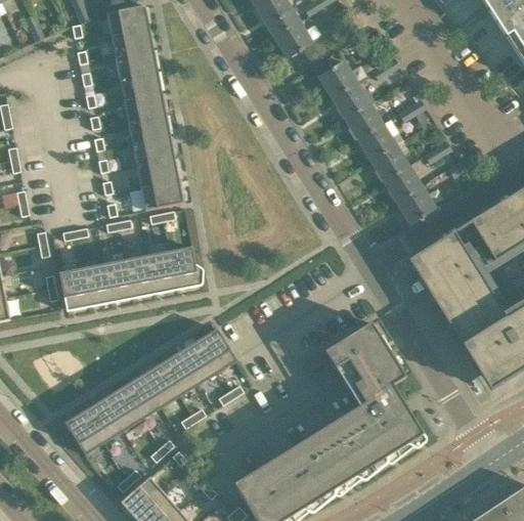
[(71,0),(75,8),(83,5),(80,0),(71,0)]
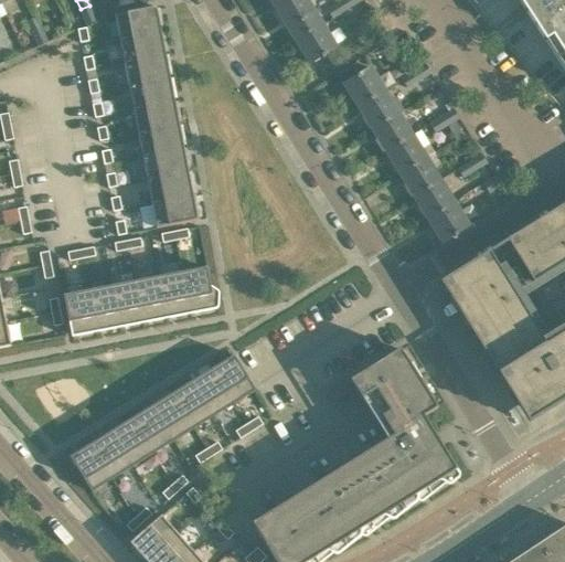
[(272,0),(278,11),(295,0),(272,0)]
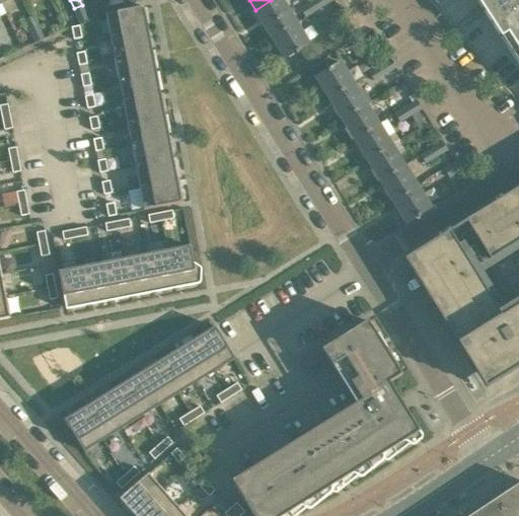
[(271,0),(255,10),(270,32),(294,17),(283,0),(271,0)]
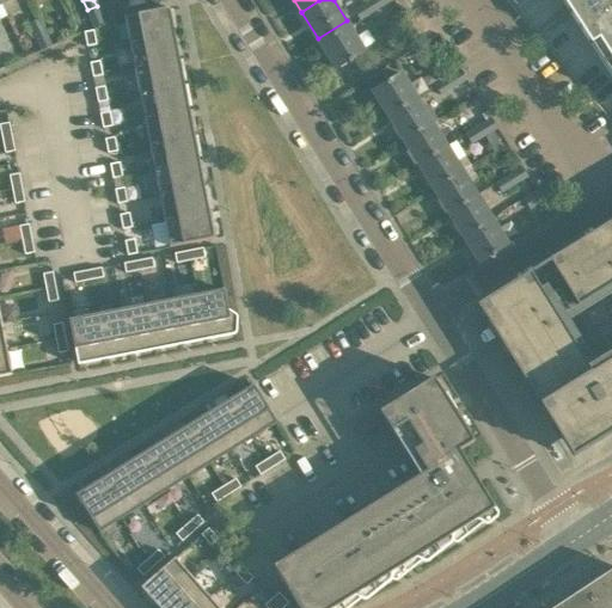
[(375,6),(372,0),(366,0),(354,7),(359,17),(375,6)]
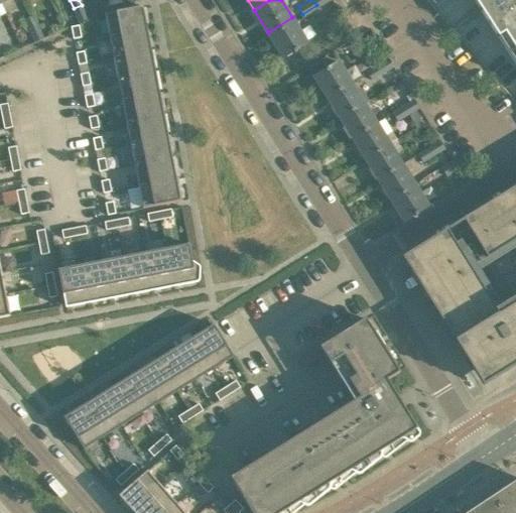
[(484,0),(486,3),(479,7),(498,36),(504,32),(515,50),(515,0),(484,0)]
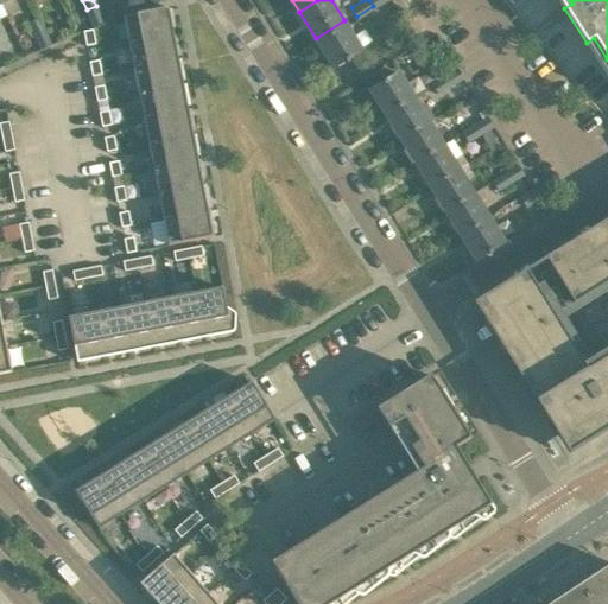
[(87,10),(93,24),(102,20),(96,6),(87,10)]
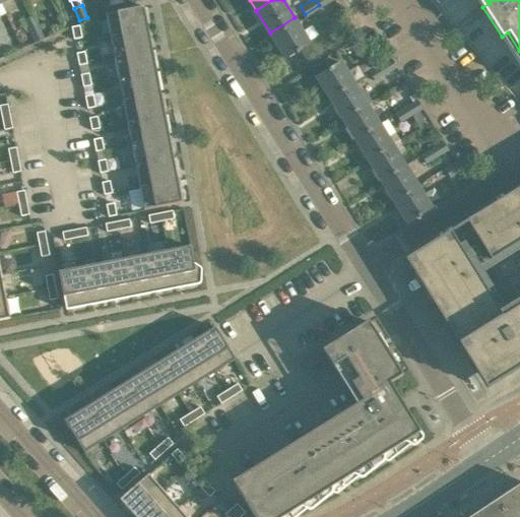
[(143,5),(114,10),(106,12),(110,34),(148,26),(143,5)]
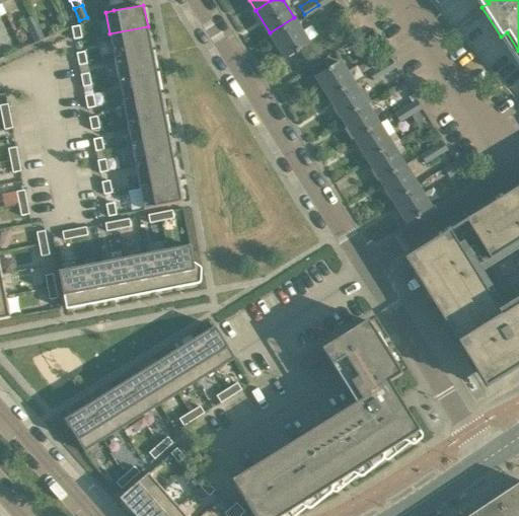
[(29,28),(38,24),(32,13),(24,16),(29,28)]
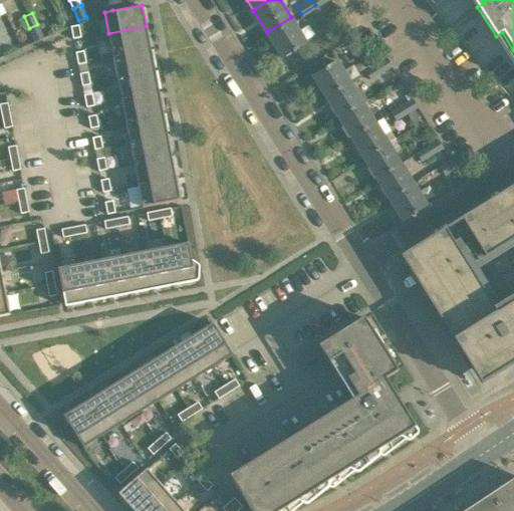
[(305,41),(291,17),(267,32),(282,56),(292,49),(292,50),(296,48),(295,47),(305,41)]
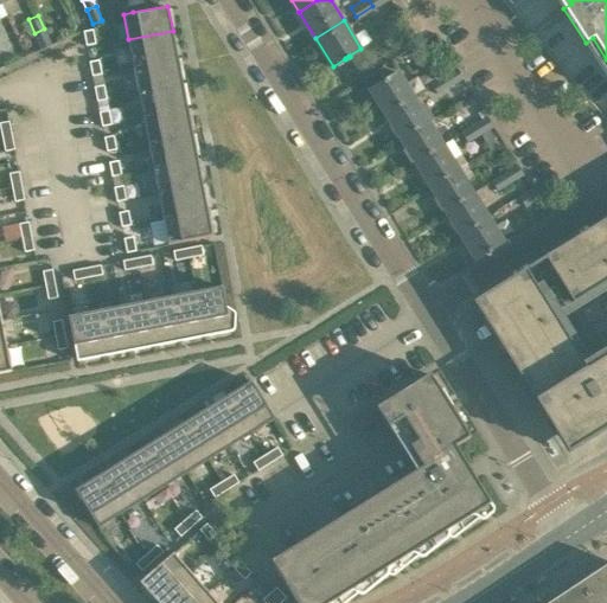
[(93,27),(83,29),(85,44),(96,42),(93,27)]
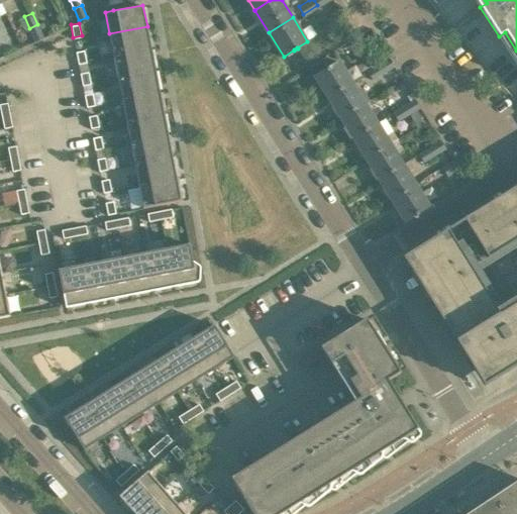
[(29,28),(34,40),(42,36),(37,24),(29,28)]
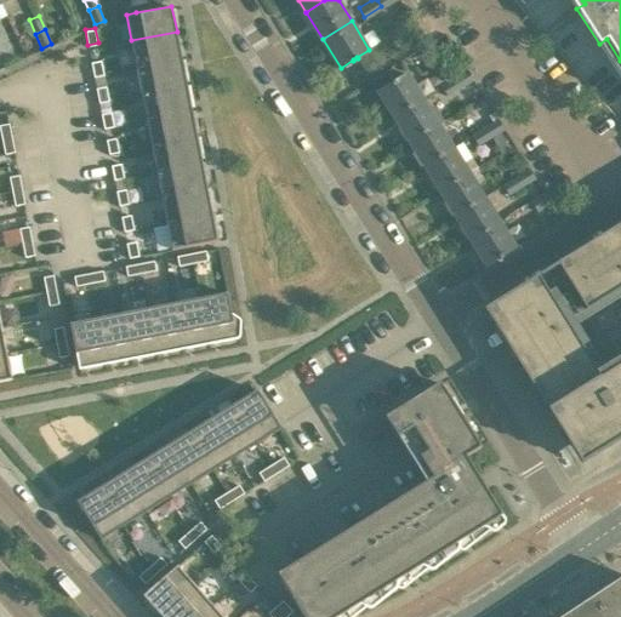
[(136,67),(182,57),(177,32),(131,40),(136,67)]
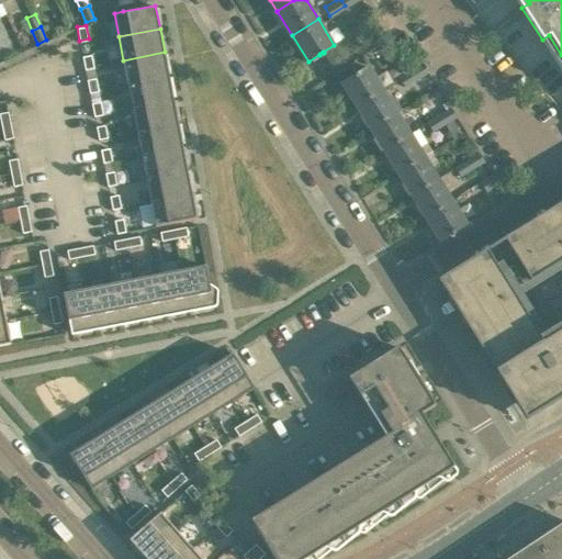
[(128,84),(169,76),(165,52),(123,60),(128,84)]
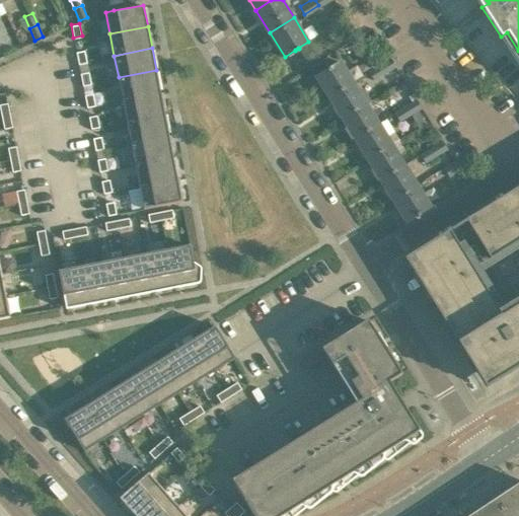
[(84,50),(76,51),(78,64),(87,62),(84,50)]
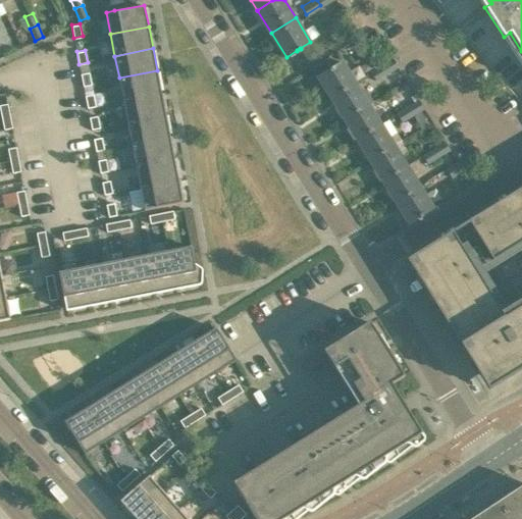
[(386,71),(397,65),(392,57),(381,64),(386,71)]
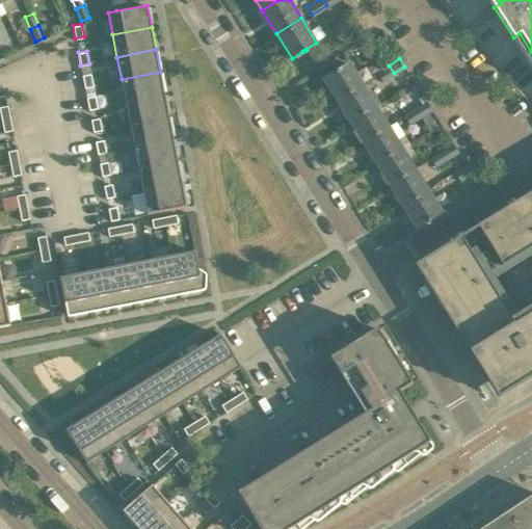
[(323,76),(337,98),(362,83),(348,61),(323,76)]
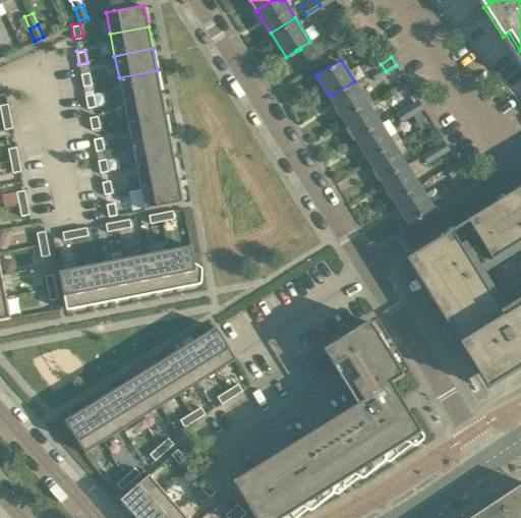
[(386,71),(381,64),(370,70),(375,78),(386,71)]
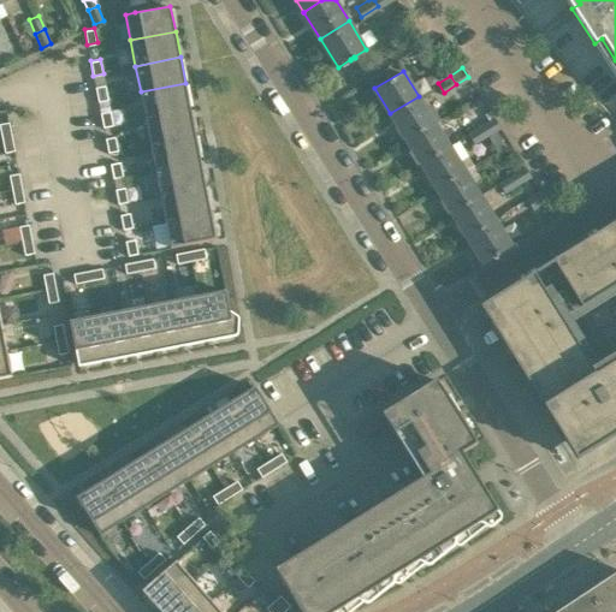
[(146,117),(190,108),(185,83),(141,91),(146,117)]
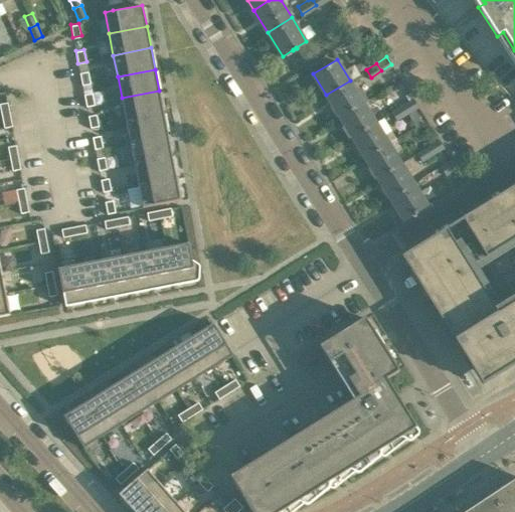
[(88,70),(79,71),(81,84),(91,82),(88,70)]
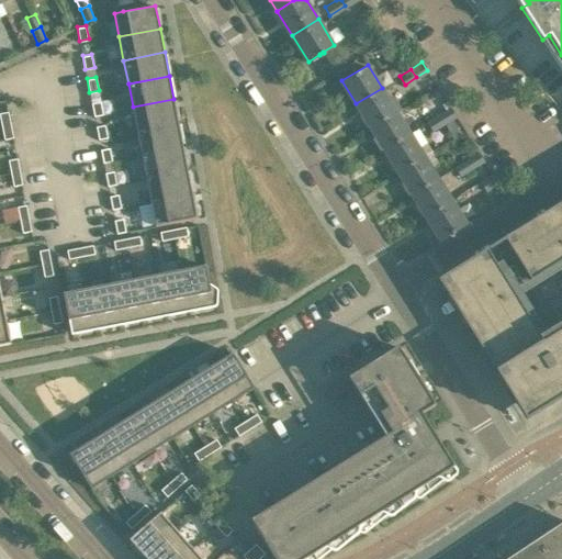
[(356,103),(370,126),(396,110),(389,99),(395,94),(389,84),(382,88),(356,103)]
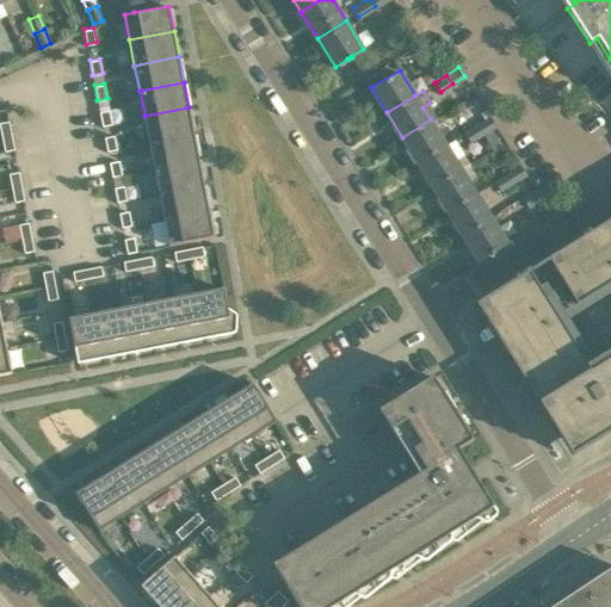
[(149,142),(193,134),(189,107),(144,116),(149,142)]
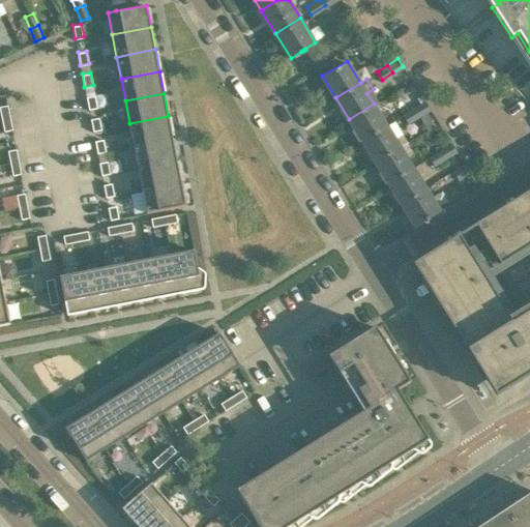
[(94,94),(86,95),(88,109),(97,107),(94,94)]
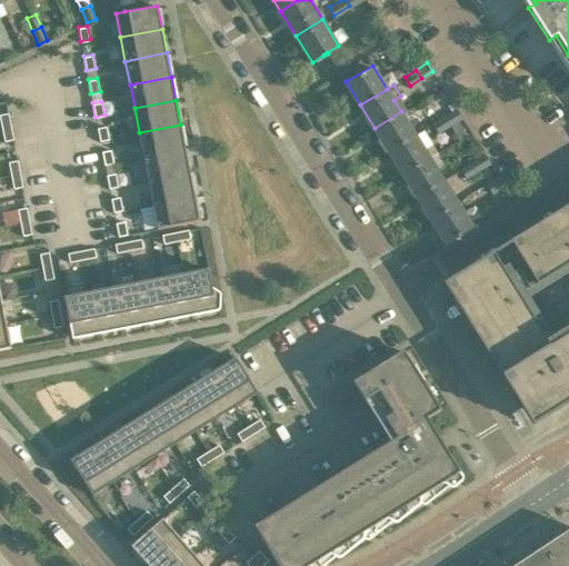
[(456,108),(448,112),(445,115),(449,123),(461,117),(456,108)]
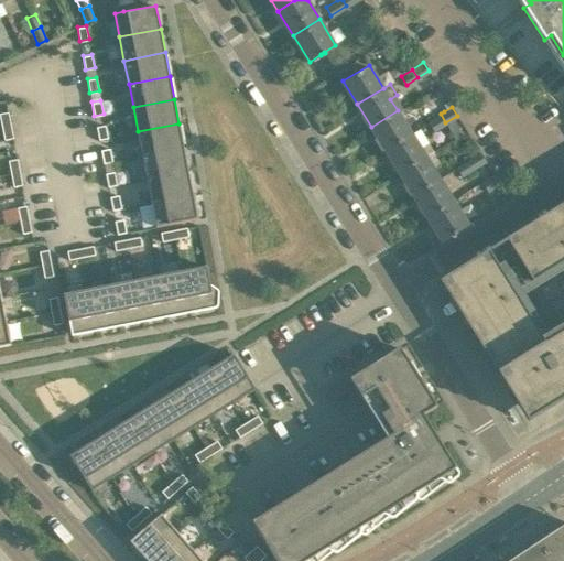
[(0,111),(0,117),(2,126),(11,123),(8,110),(0,111)]
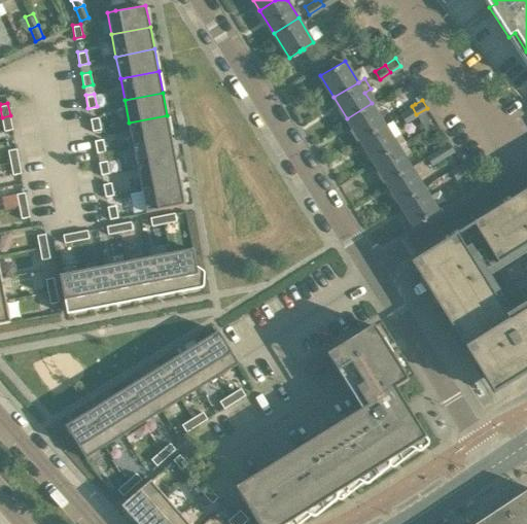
[(347,118),(359,139),(384,124),(372,103),(347,118)]
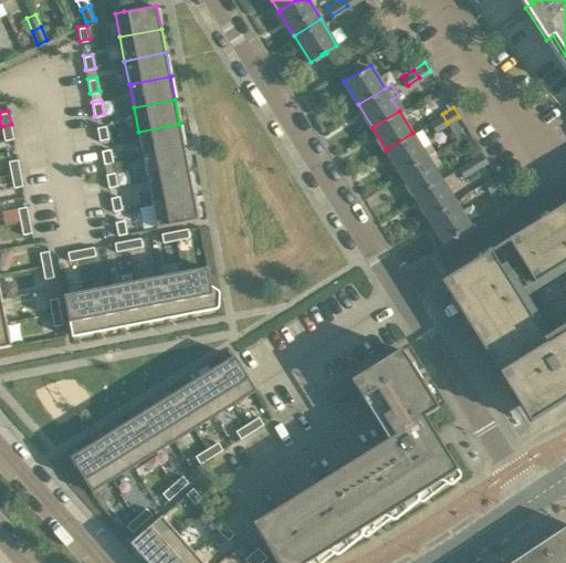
[(442,114),(439,116),(430,122),(436,129),(447,123),(442,114)]
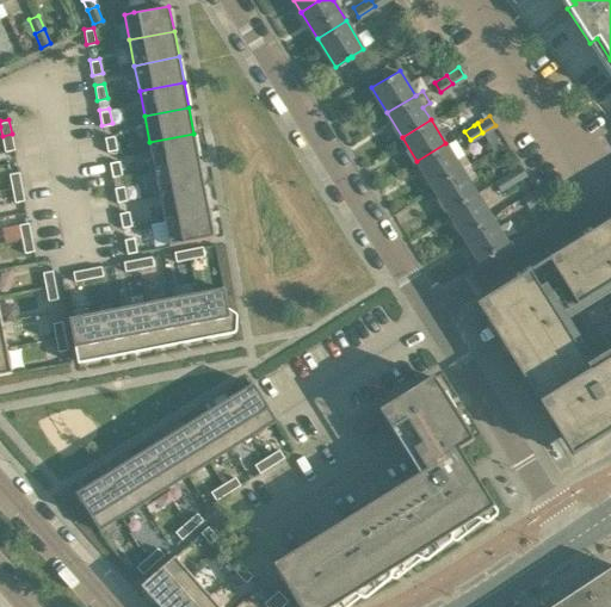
[(14,148),(12,134),(2,136),(5,150),(14,148)]
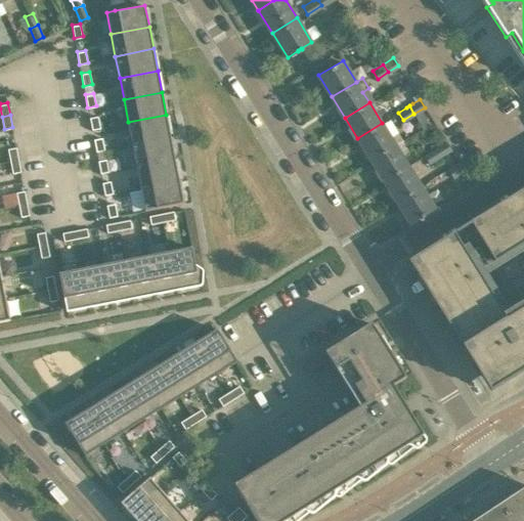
[(98,115),(89,117),(92,129),(100,128),(98,115)]
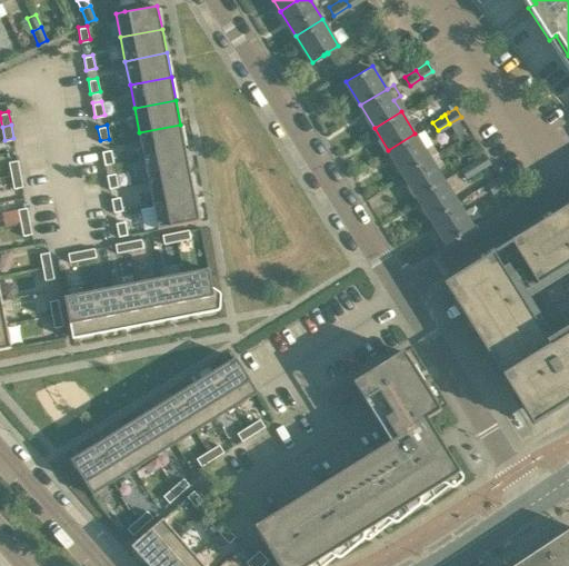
[(143,156),(185,148),(180,125),(139,132),(143,156)]
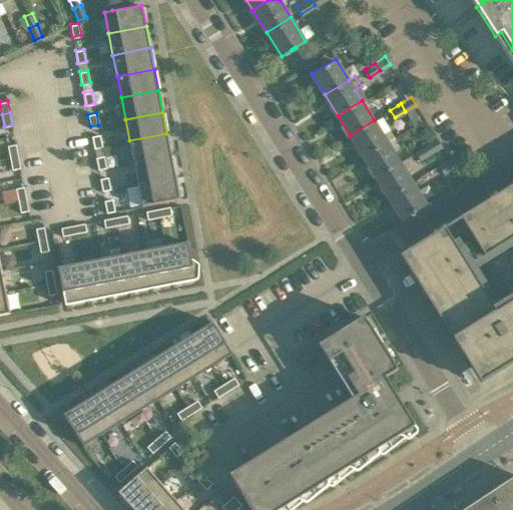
[(350,135),(363,156),(387,141),(374,120),(350,135)]
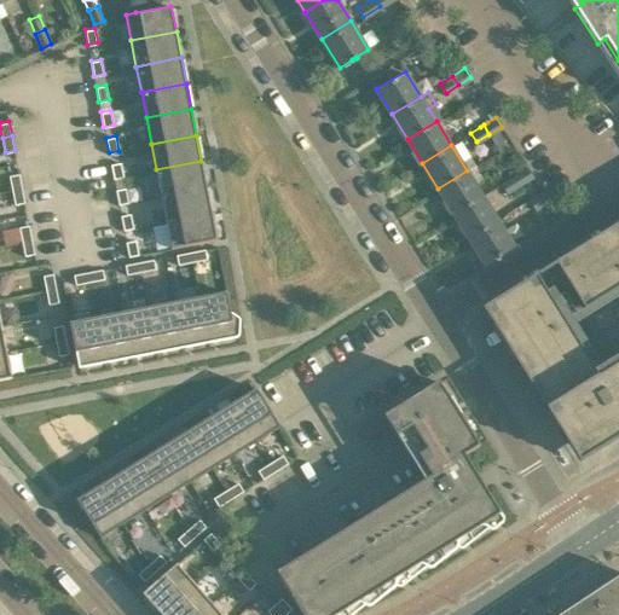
[(121,161),(110,163),(114,179),(123,177),(121,161)]
